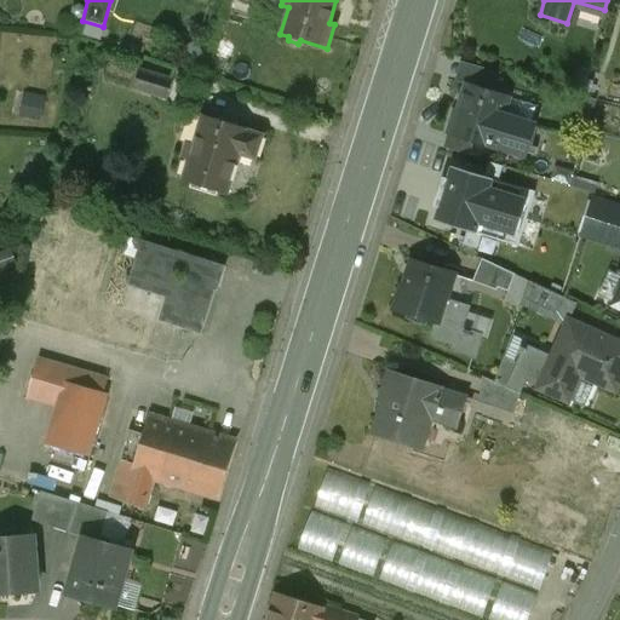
[(172,81),(138,70),(133,89),(166,99),(172,81)]
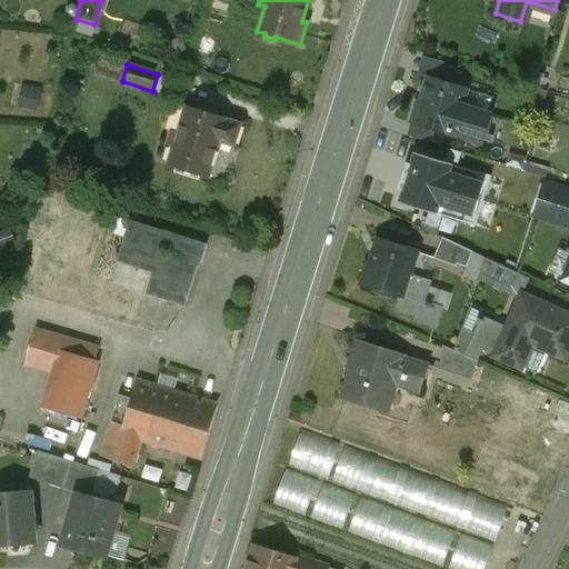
[(465,90),(428,79),(420,105),(417,105),(411,121),(415,122),(451,133),(460,106),(465,90)]
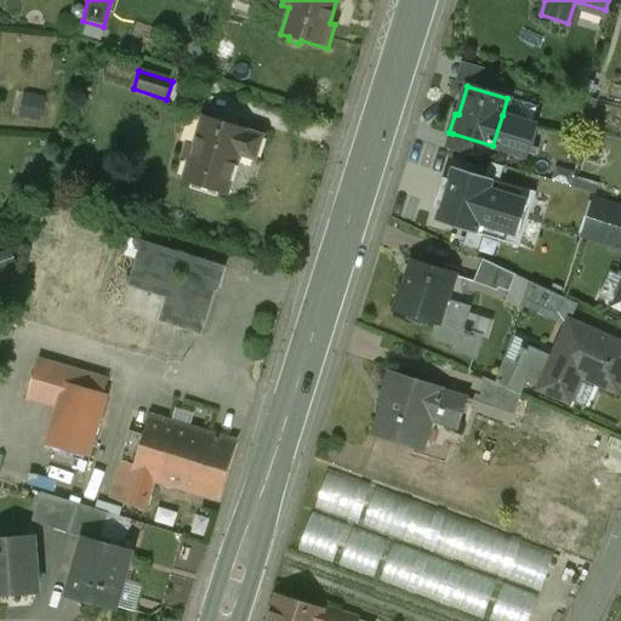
[(22,114),(41,117),(45,96),(24,93),(22,114)]
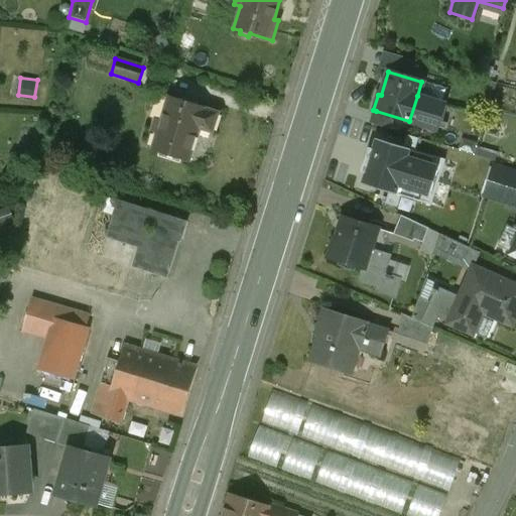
[(443,105),(417,96),(409,121),(427,127),(435,130),(441,110),(443,105)]
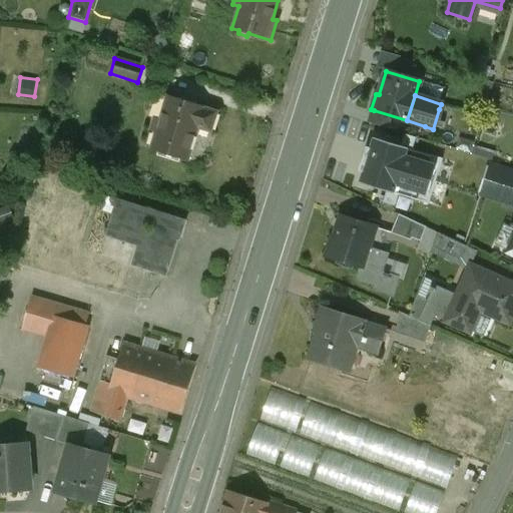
[(204,108),(166,96),(159,120),(153,118),(149,130),(155,132),(150,149),(187,161),(198,128),(210,132),(216,112),(204,109),(204,108)]
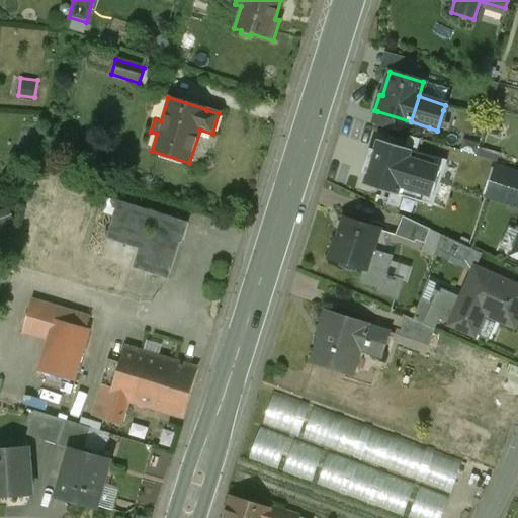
[(458,115),(443,110),(437,131),(429,127),(429,131),(451,138),(458,115)]
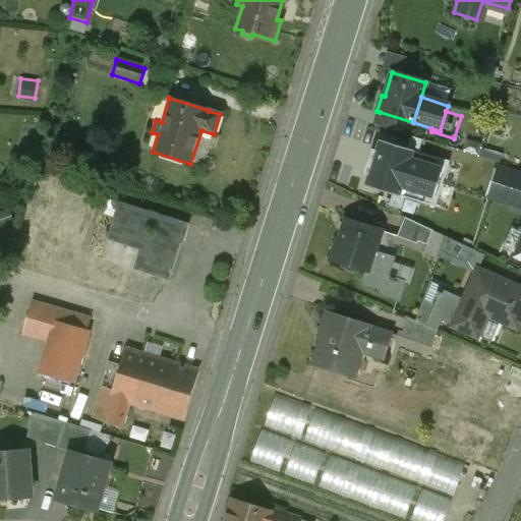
[(451,163),(380,141),(365,187),(437,209),(451,163)]
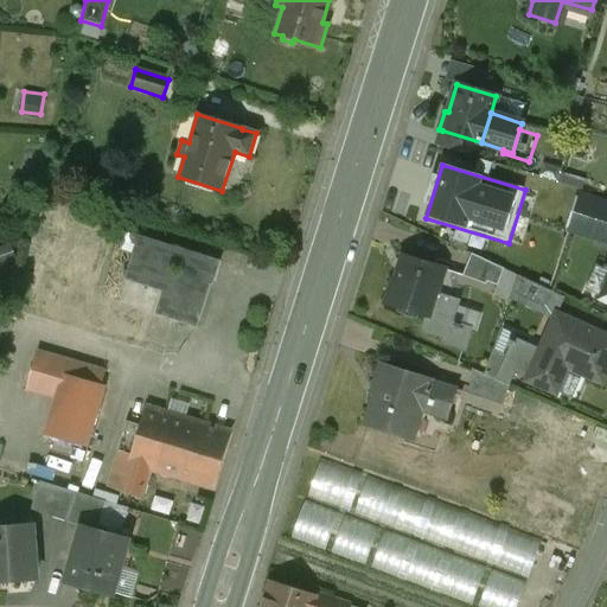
[(606,199),(582,192),(569,231),(606,243),(606,199)]
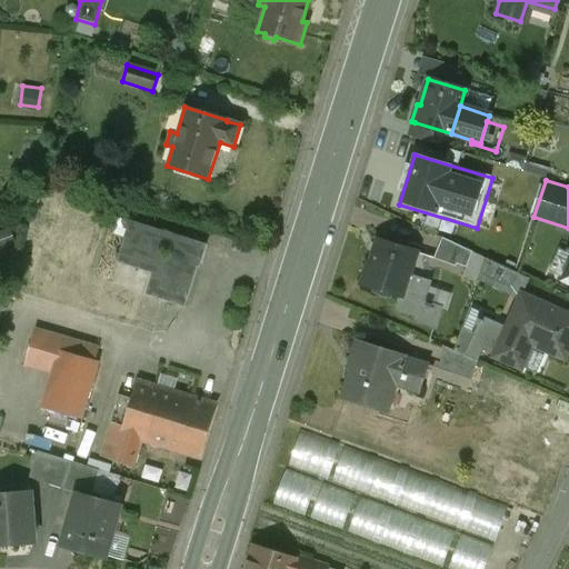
[(165,232),(129,220),(116,261),(151,273),(146,295),(185,307),(185,306),(183,305),(196,266),(199,267),(199,266),(198,266),(205,246),(206,246),(206,245),(166,231),(165,232)]
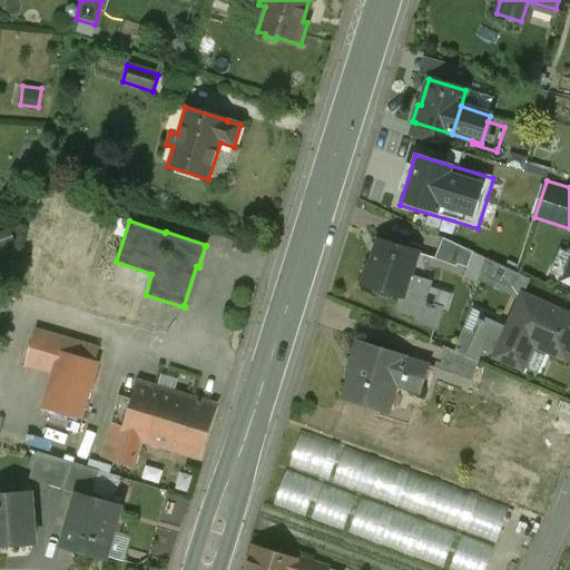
[(472,253),(442,238),(433,259),(453,267),(455,264),(467,268),(472,253)]
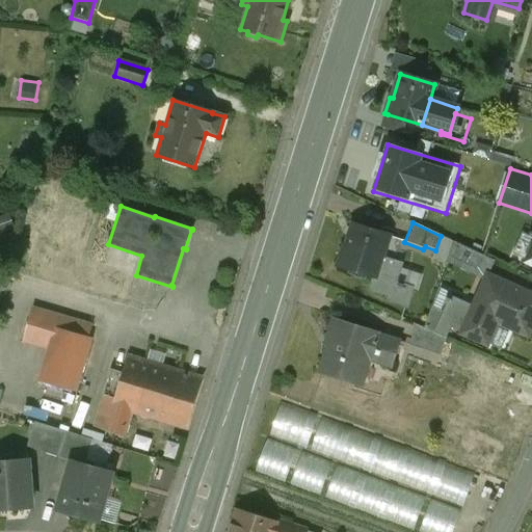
[(389,235),(353,224),(346,247),(344,246),(338,265),(340,266),(373,276),(375,277),(379,262),(389,235)]
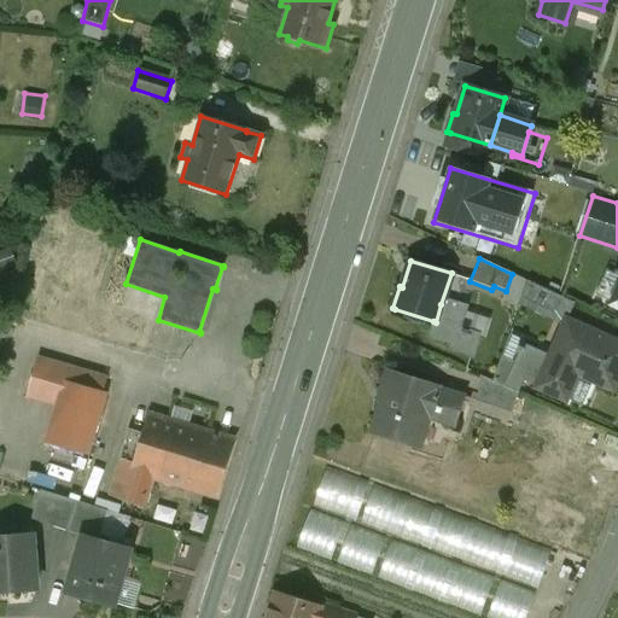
[(569,286),(534,270),(528,281),(563,298),(569,286)]
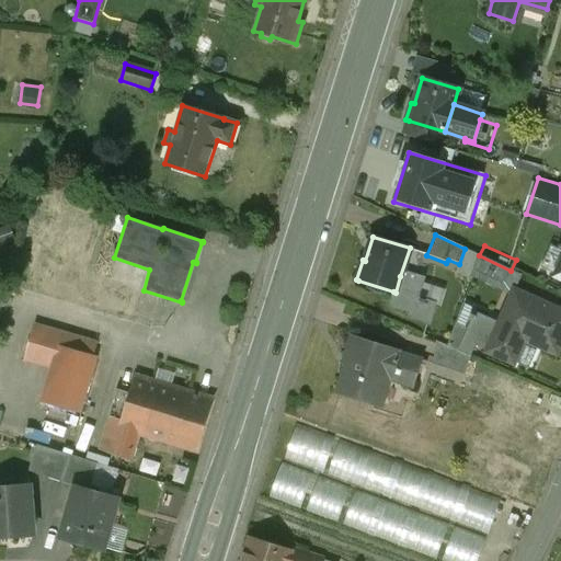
[(511,271),(479,255),(472,272),(504,286),(511,271)]
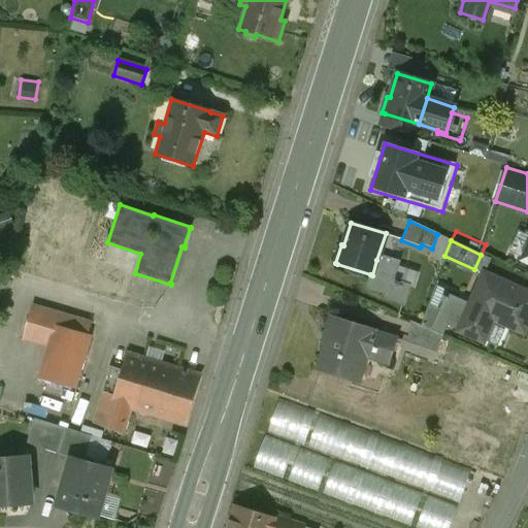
[(397,266),(376,260),(372,275),(370,274),(366,288),(386,294),(385,298),(403,304),(408,288),(404,286),(404,285),(392,281),(397,266)]
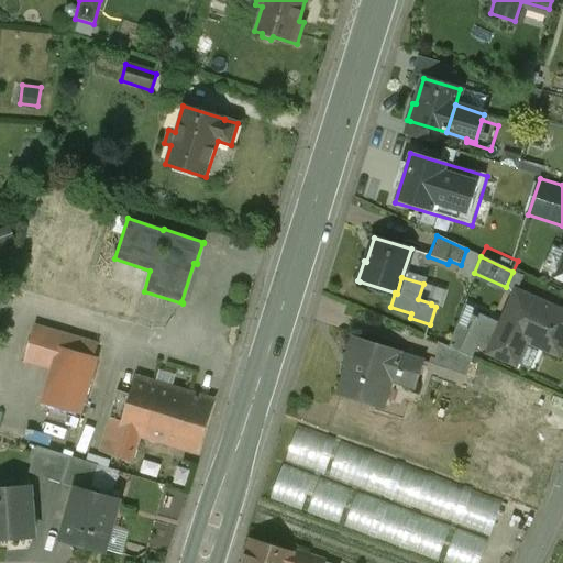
[(562,342),(562,312),(516,293),(499,329),(489,352),(489,353),(515,364),(526,341),(558,355),(562,342)]
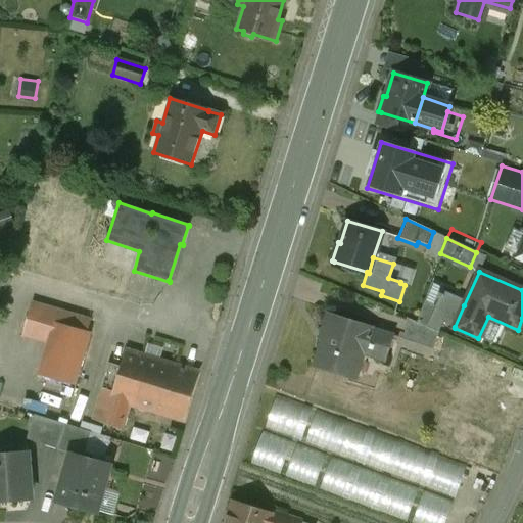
[(437,301),(435,306),(424,301),(417,323),(438,332),(443,322),(455,327),(464,305),(452,299),(454,295),(440,290),(435,300),(437,301)]
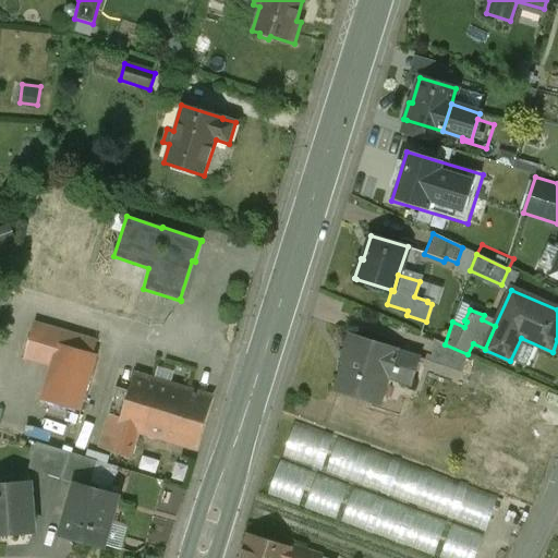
[(96,342),(36,325),(26,358),(52,365),(43,398),(79,409),(94,356),(92,356),(96,342)]
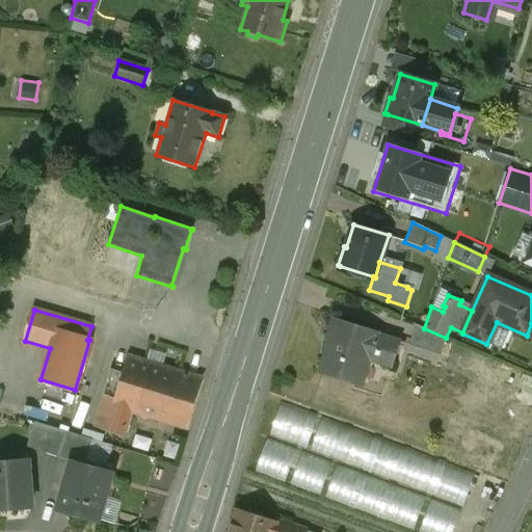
[(373,333),(334,320),(328,339),(331,340),(322,373),(356,383),(365,358),(390,367),(398,341),(372,334),(373,333)]
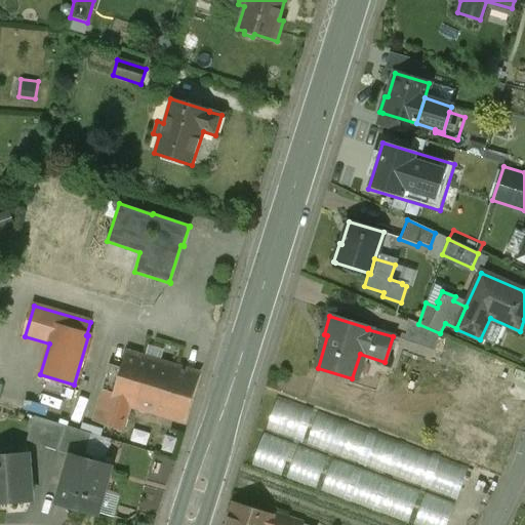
[(418,324),(410,320),(403,341),(435,351),(440,333),(418,324)]
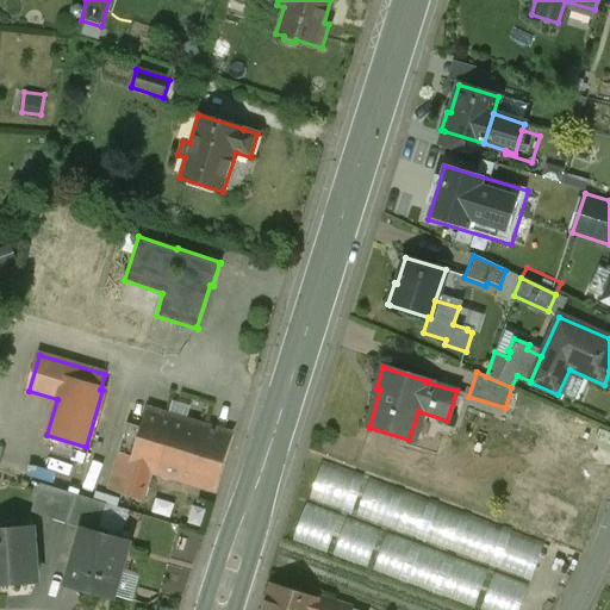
[(231,434),(145,409),(129,466),(150,473),(148,479),(153,480),(155,474),(212,492),(231,434)]
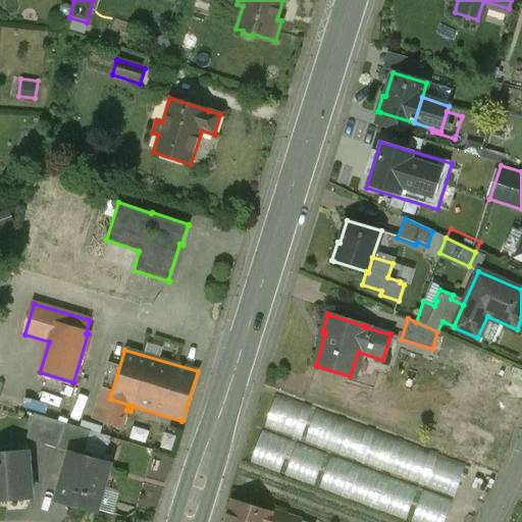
[(501,437),(521,378),(486,366),(481,381),(467,376),(458,402),(472,407),(466,422),(466,425),(488,433),(501,437)]
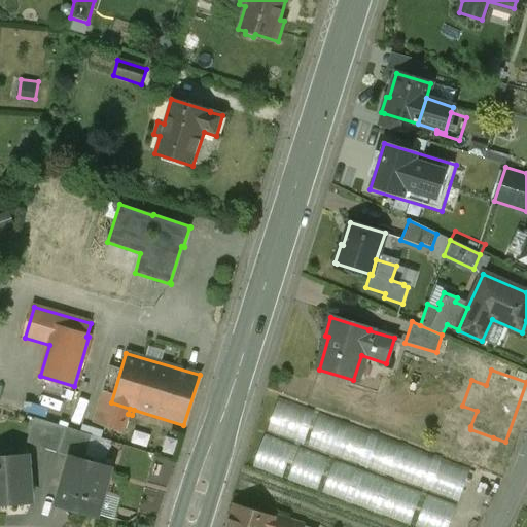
[(472,468),(279,398),(267,431),(460,501),(472,468)]
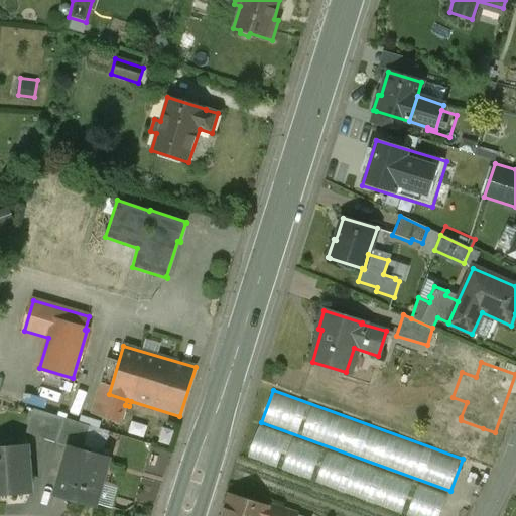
[(109,394),(99,391),(92,414),(120,423),(125,405),(127,400),(109,394)]
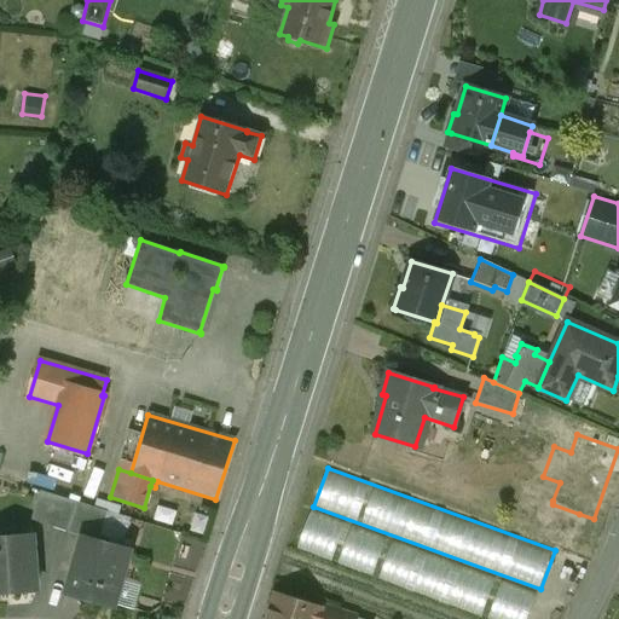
[(77,502),(40,491),(30,521),(68,532),(69,528),(77,502)]
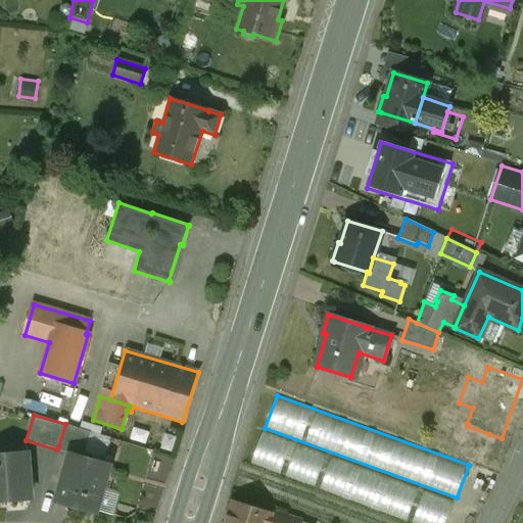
[(479,465),(489,434),(467,426),(467,423),(458,420),(445,453),(479,465)]
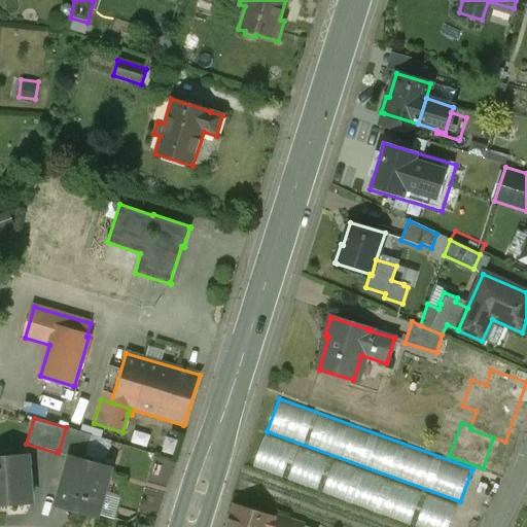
[(85,433),(66,427),(59,450),(71,454),(72,453),(78,455),(85,433)]
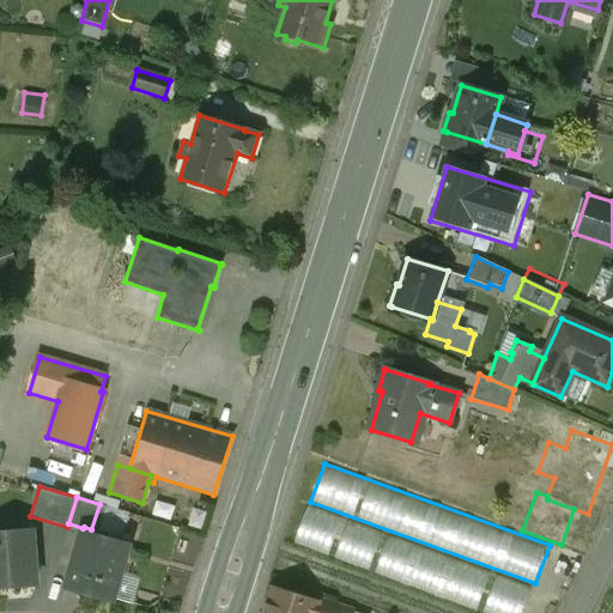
[(523,612),(532,590),(308,509),(293,546),(477,612),(523,612)]
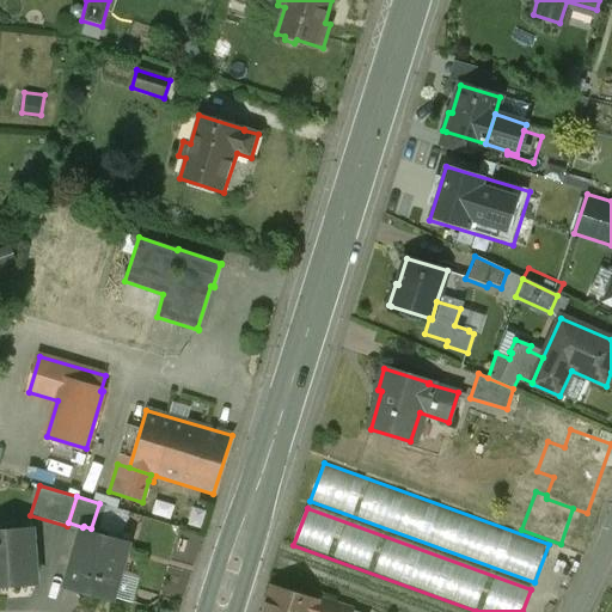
[(31,530),(0,531),(0,587),(35,585),(32,564),(34,563),(31,530)]
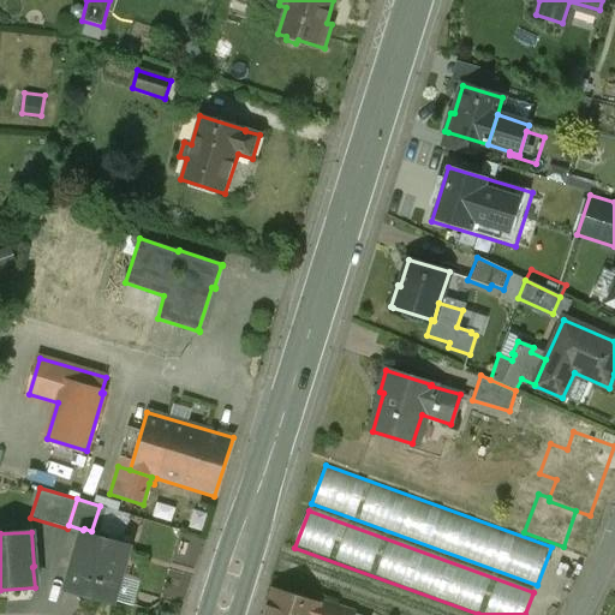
[(129,547),(82,533),(66,590),(113,603),(129,547)]
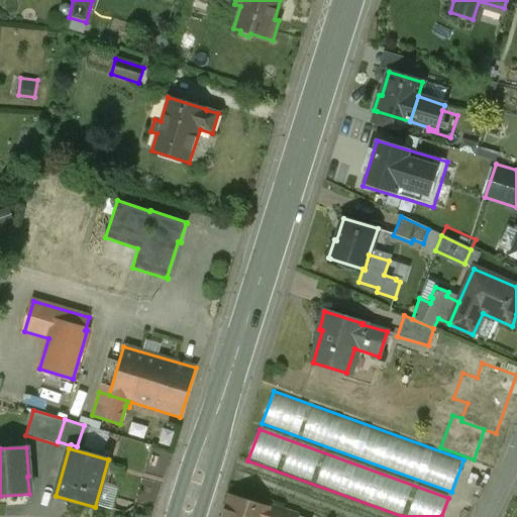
[(97,503),(112,507),(119,486),(103,482),(97,503)]
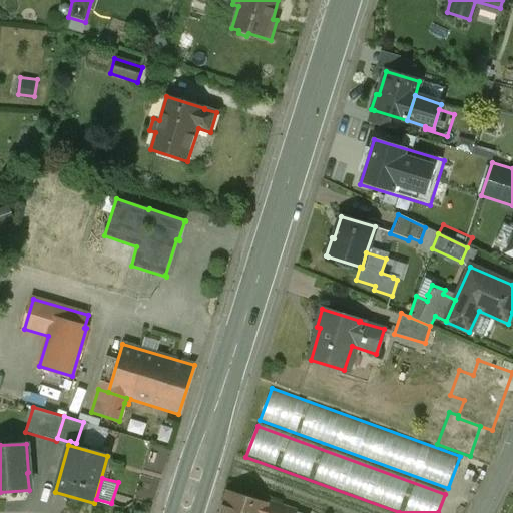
[(264,512),(267,503),(227,491),(220,512),(264,512)]
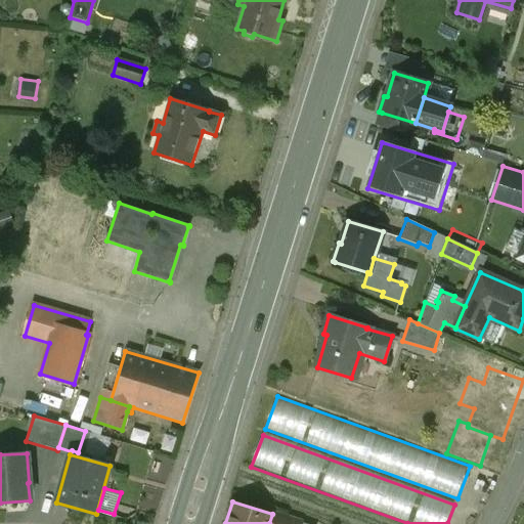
[(300,523),(301,523),(272,514),(269,523),(300,523)]
